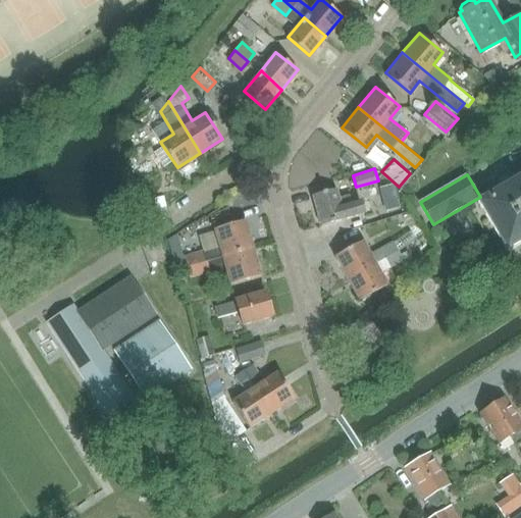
[(507,248),(520,240),(520,174),(478,199),(507,248)]
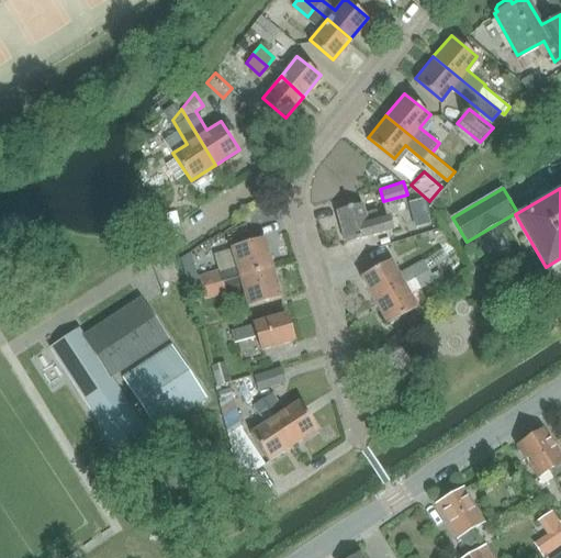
[(389,215),(380,218),(378,208),(366,211),(363,202),(337,209),(346,242),(373,234),(373,233),(392,227),(389,215)]
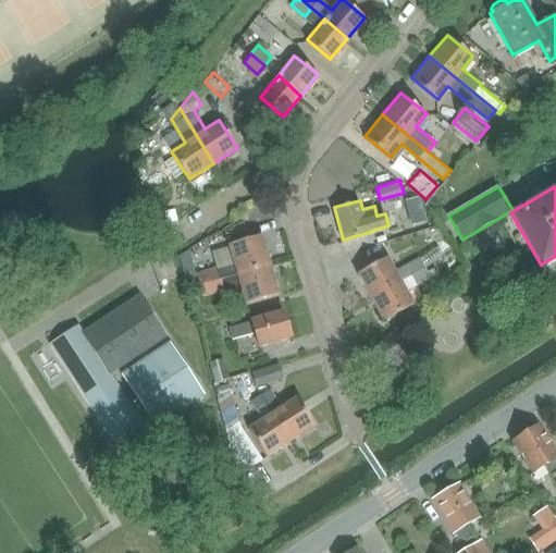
[(424,210),(412,213),(416,222),(427,220),(424,210)]
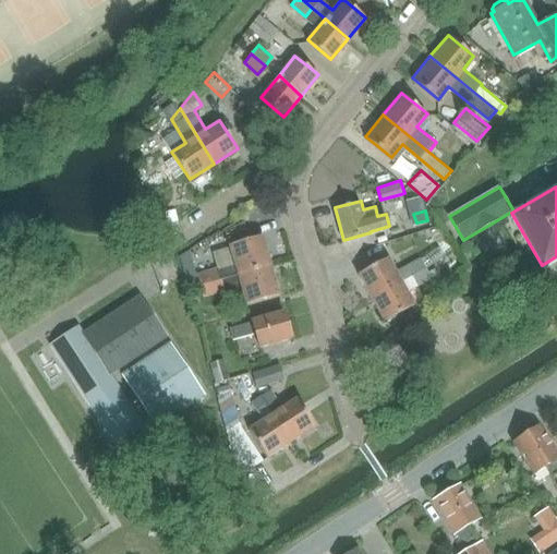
[(431,247),(439,241),(427,221),(419,227),(431,247)]
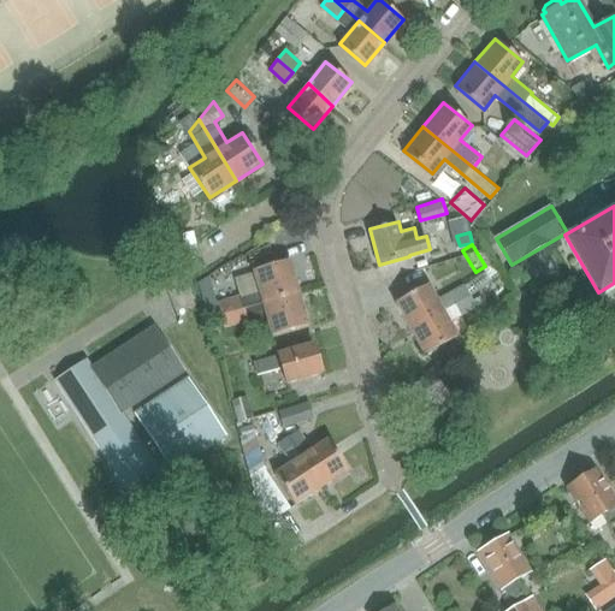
[(241,291),(217,300),(220,313),(300,290),(290,259),(254,268),(255,270),(236,276),(241,291)]
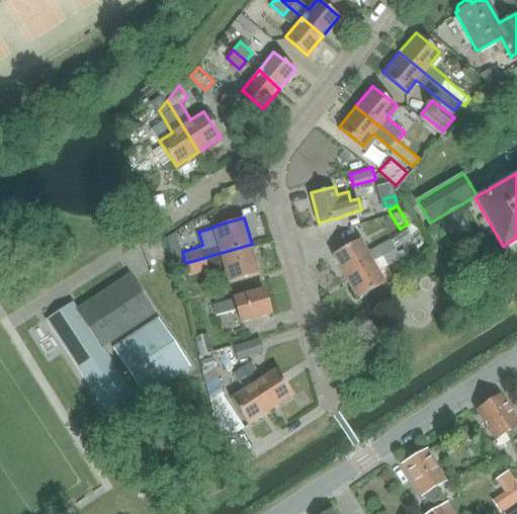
[(358,238),(332,252),(344,274),(395,246),(401,243),(421,228),(416,221),(391,239),(390,237),(365,250),(358,238)]
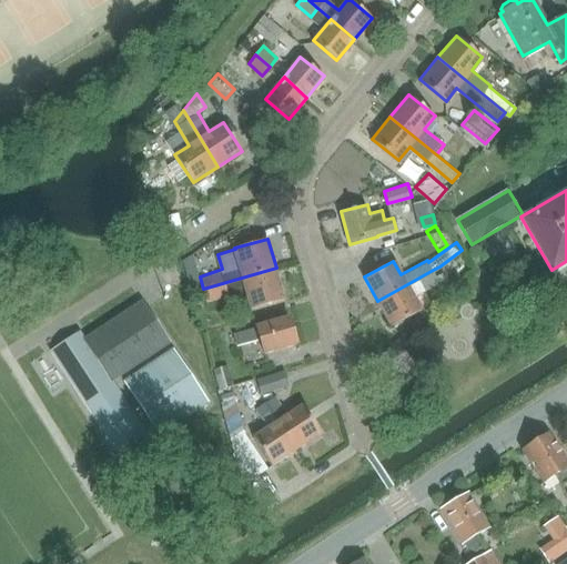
[(284,298),(276,268),(203,289),(208,301),(240,291),(239,288),(245,286),(251,306),(284,298)]
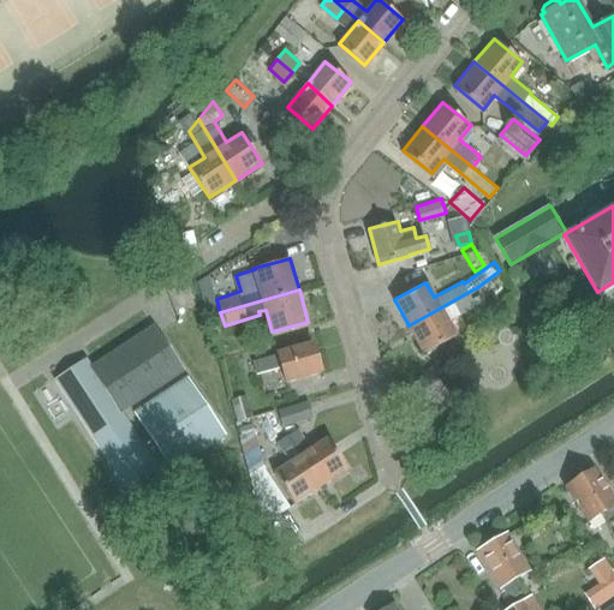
[(469,292),(409,326),(418,342),(423,352),(457,333),(449,320),(476,305),(469,292)]
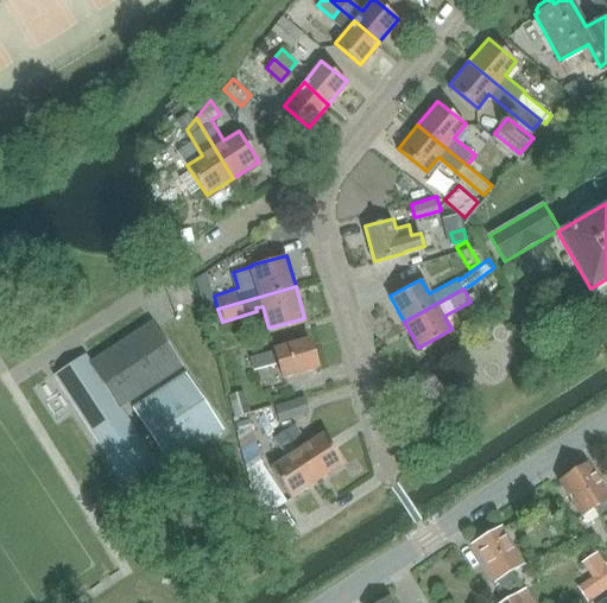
[(55,374),(107,454),(125,480),(155,459),(119,406),(181,365),(152,322),(90,363),(84,354),(55,374)]
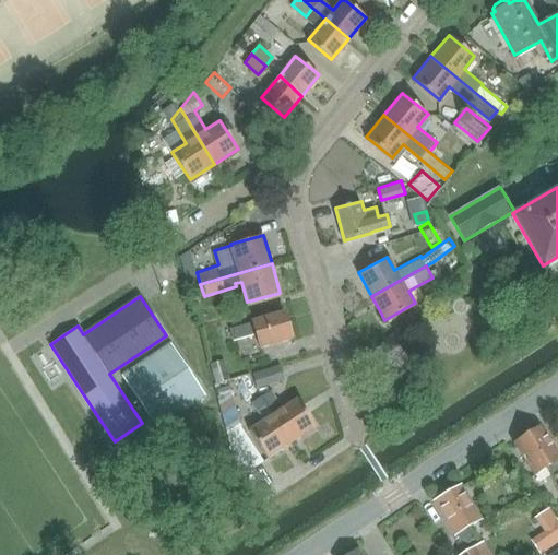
[(285,311),(238,326),(230,328),(234,340),(257,333),(261,347),(293,338),(285,311)]
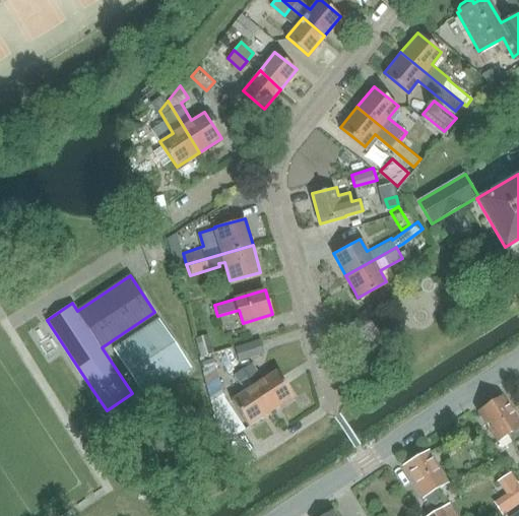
[(158,319),(114,348),(146,396),(191,367),(158,319)]
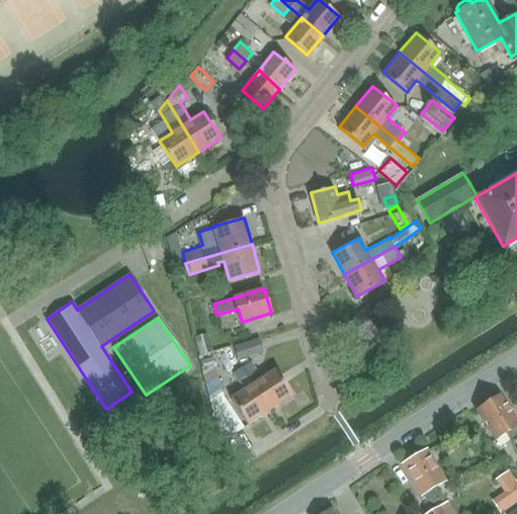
[(258,337),(235,344),(239,355),(261,348),(258,337)]
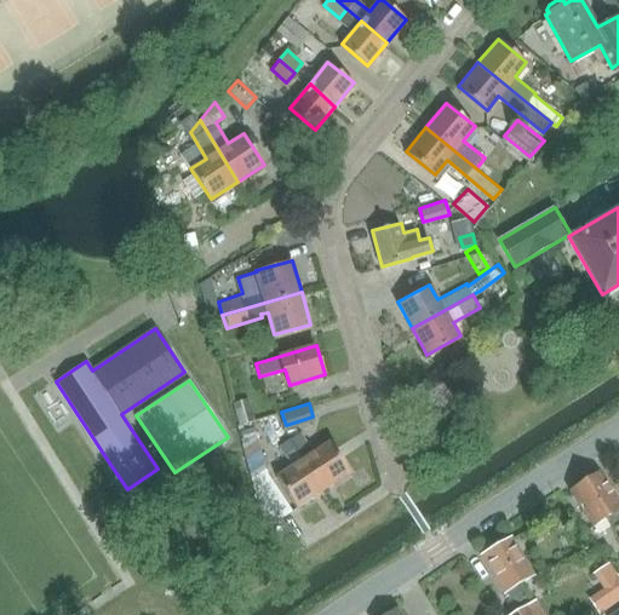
[(302,430),(290,438),(324,489),(350,471),(330,441),(315,450),(302,430)]
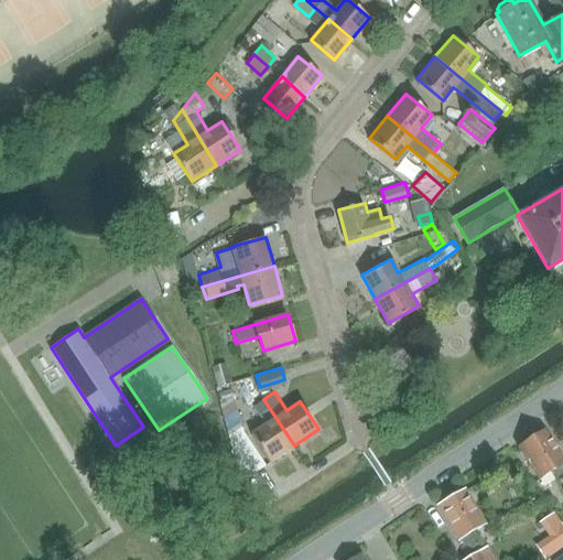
[(294,445),(263,399),(255,405),(268,423),(252,433),(270,461),(294,445)]
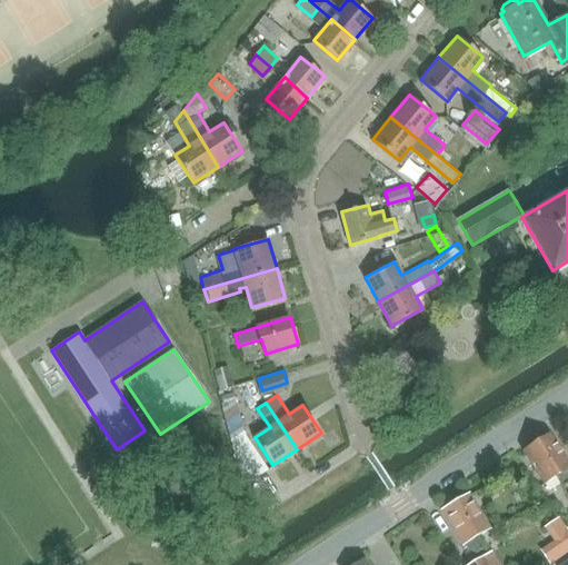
[(561,483),(567,479),(567,452),(554,428),(521,448),(544,482),(556,474),(561,483)]
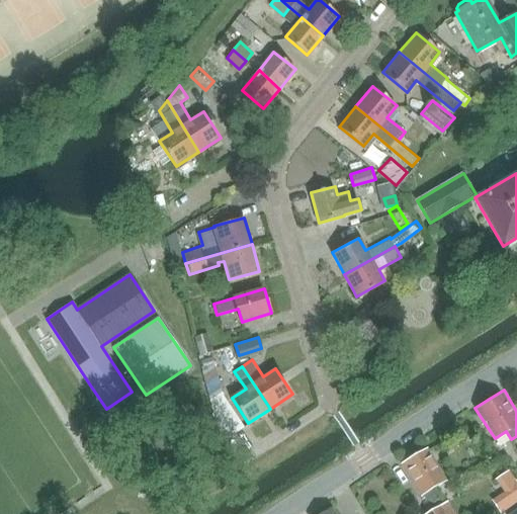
[(426,448),(404,461),(429,503),(441,496),(435,486),(444,480),(426,448)]
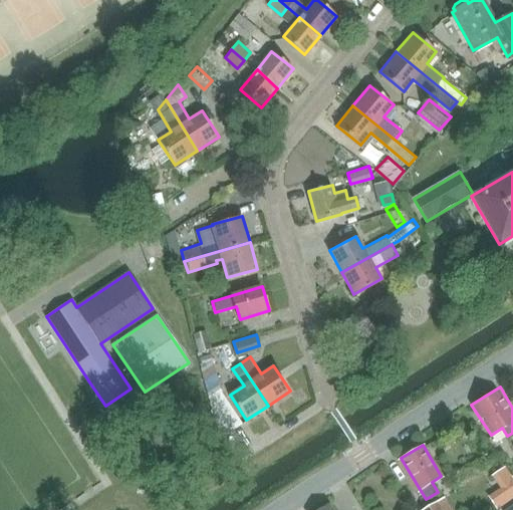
[(512,483),(493,497),(499,505),(512,495),(512,483)]
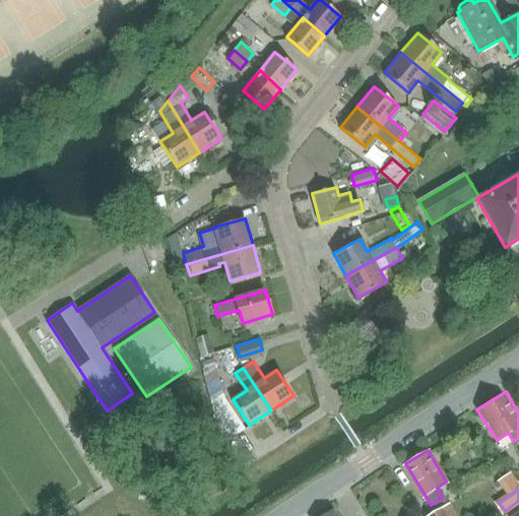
[(458,515),(450,501),(425,515),(458,515)]
